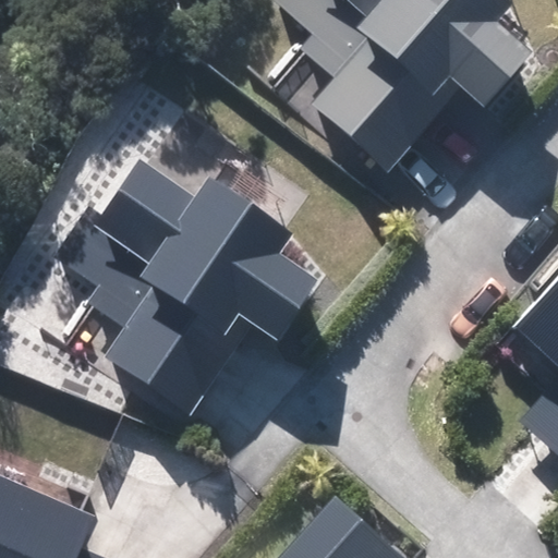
[(315,102),(391,168),(463,84),(486,104),(532,50),(496,20),(512,1),(510,0),(279,0),(317,32),(302,48),(337,77),(315,102)]
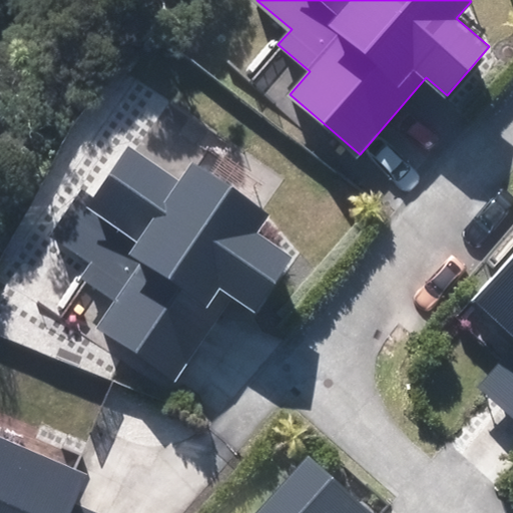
[(98,327),(174,379),(231,296),(254,312),(291,258),(255,233),(269,215),(192,163),(180,180),(128,145),(93,195),(83,188),(52,233),(92,262),(81,278),(115,302),(98,327)]
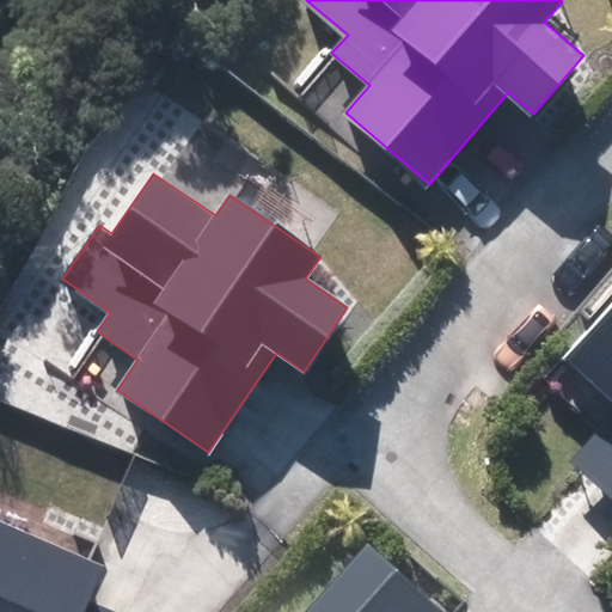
[(611,310),(567,359),(611,399),(611,411),(568,460),(611,500),(611,310)]
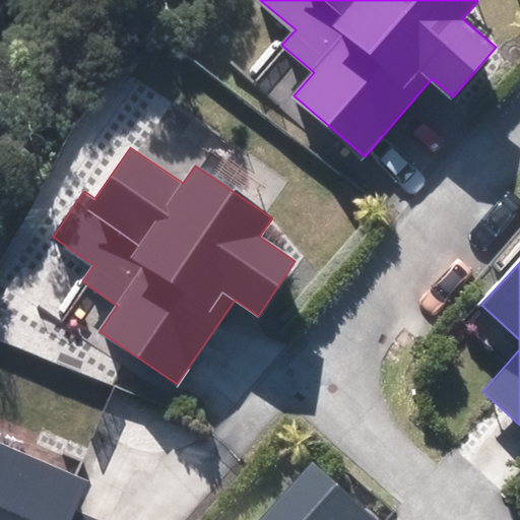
[(99,519),(77,511),(89,481),(0,442),(0,519),(99,519)]
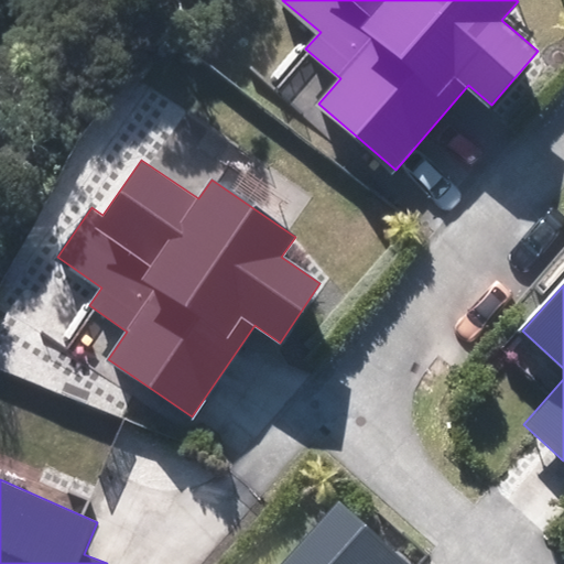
[(409,563),(339,499),(278,563),(409,563)]
